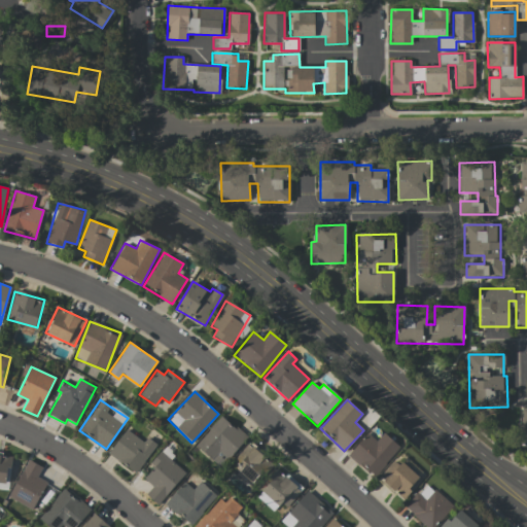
[(219,467),(246,438),(222,415),(195,445),(219,467)]
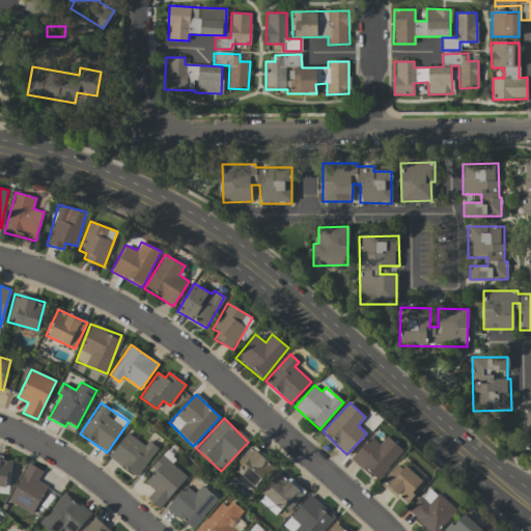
[(109,456),(135,477),(159,448),(148,441),(144,446),(128,432),(109,456)]
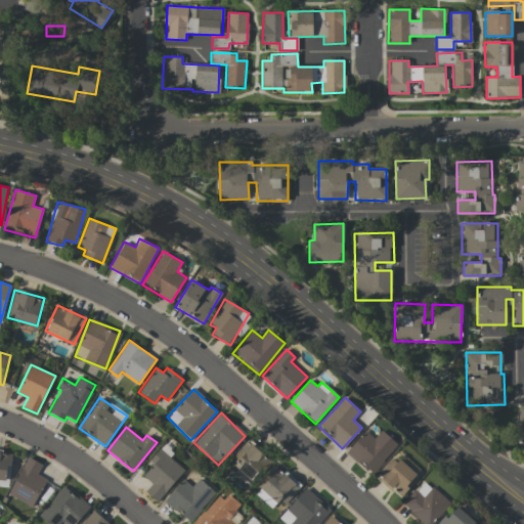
[(347,451),(372,474),(397,445),(381,430),(374,438),(365,431),(347,451)]
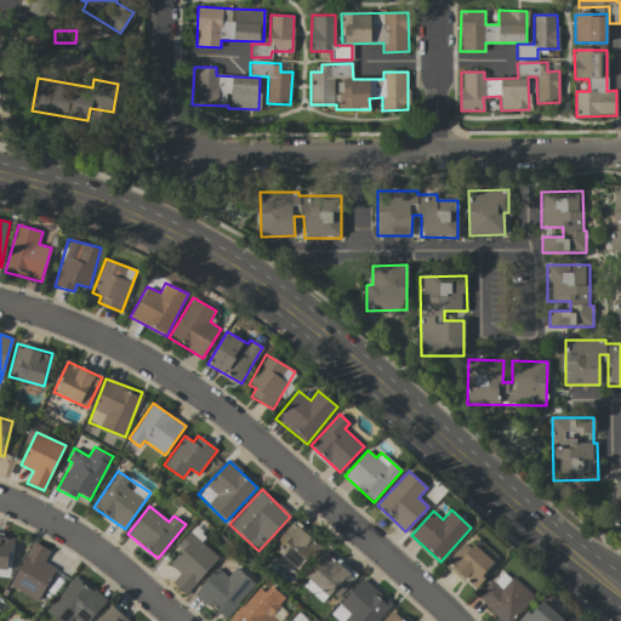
[(297,570),(320,543),(298,525),(288,537),(286,536),(274,551),(297,570)]
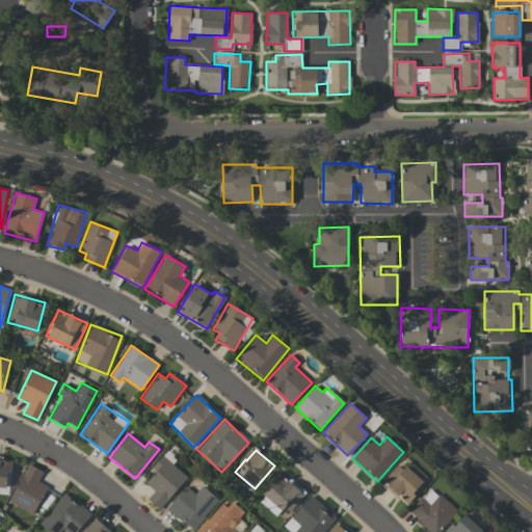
[(154,490),(147,500),(160,510),(187,477),(171,464),(176,459),(165,451),(152,469),(155,471),(144,484),(154,490)]
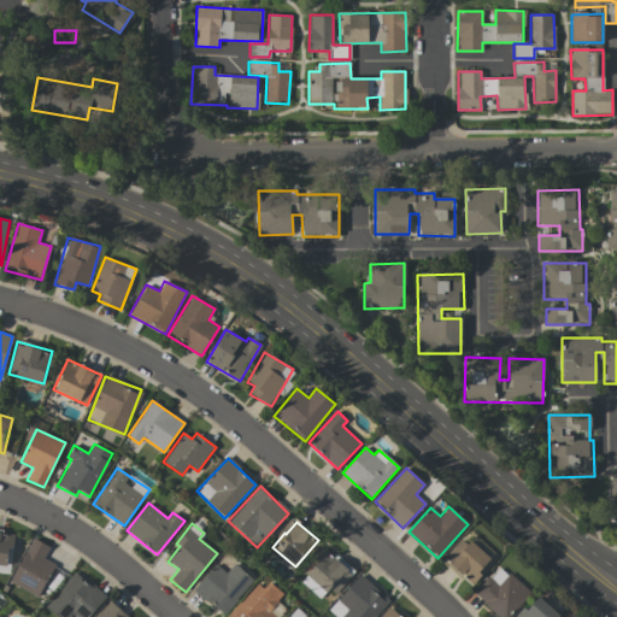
[(0,571),(11,573),(12,530),(0,530),(0,571)]
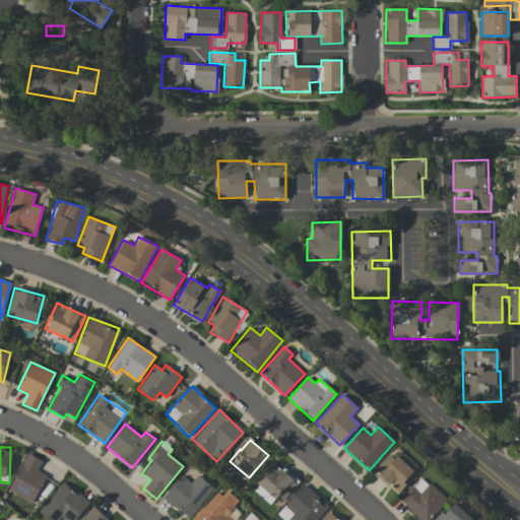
[(42,461),(26,453),(9,492),(33,503),(46,475),(37,471),(42,461)]
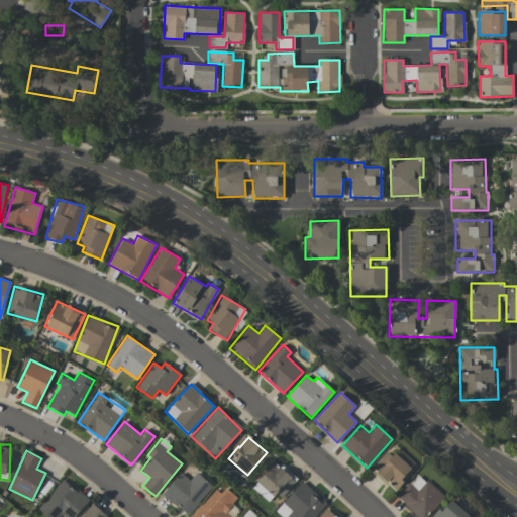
[(393,490),(412,470),(394,453),(391,456),(387,452),(371,470),(393,490)]
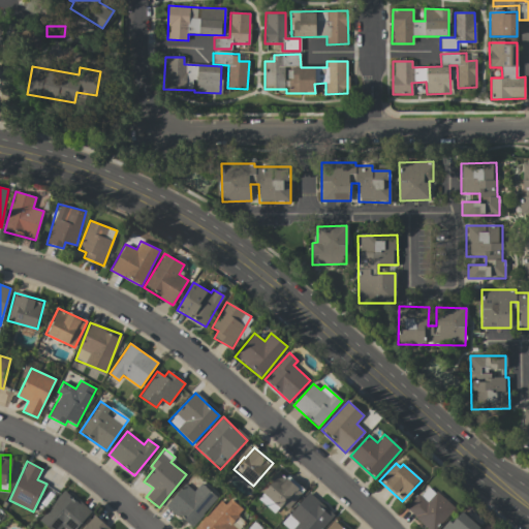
[(256,497),(274,512),(281,505),(286,510),(304,491),(281,470),(256,497)]
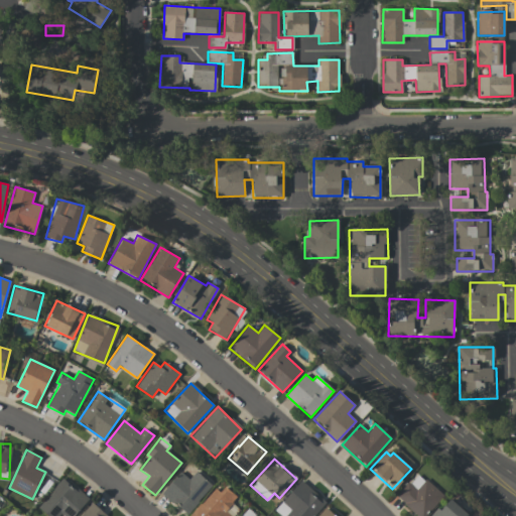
[(188,480),(180,472),(161,493),(185,515),(213,487),(197,472),(188,480)]
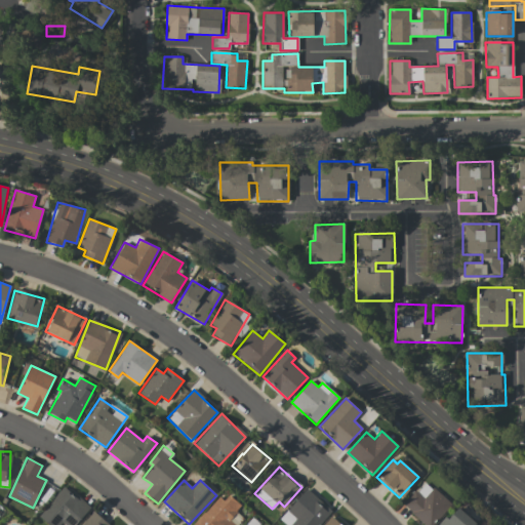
[(432,524),(450,505),(425,481),(403,506),(425,524),(432,524)]
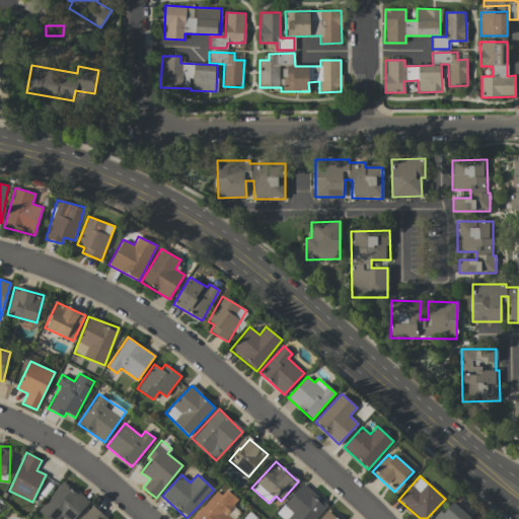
[(59,518),(61,517),(63,518),(73,518),(88,503),(64,480),(39,511),(48,518),(59,518)]
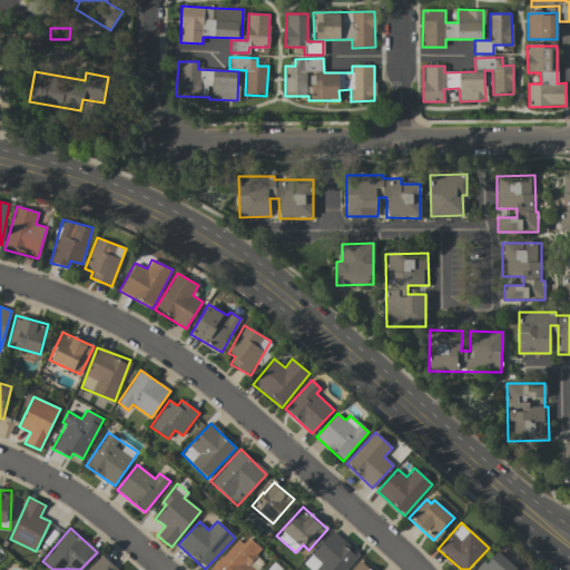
[(345,569),(360,556),(334,531),(303,562),(311,569),(345,569)]
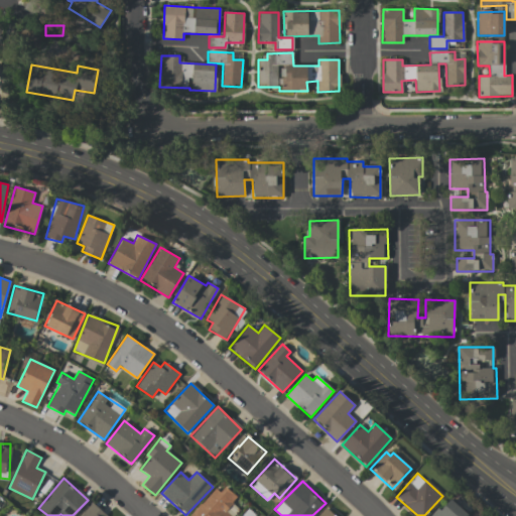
[(234,515),(239,510),(231,503),(237,497),(222,483),(190,515),(234,515)]
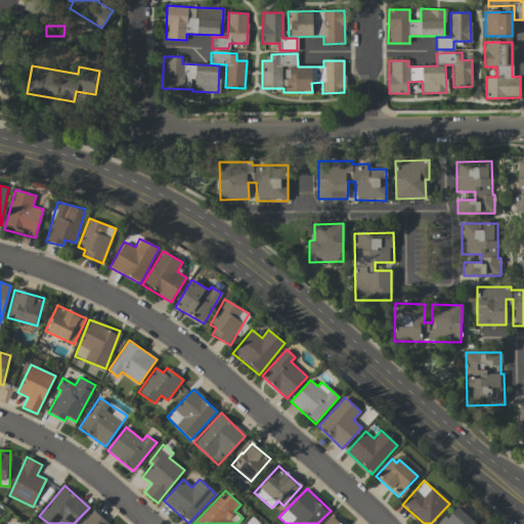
[(474,523),(475,523),(456,506),(438,523),(474,523)]
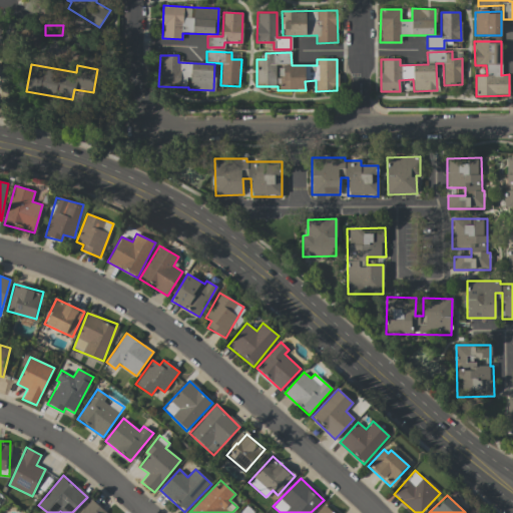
[(104,512),(105,512),(91,500),(79,512),(104,512)]
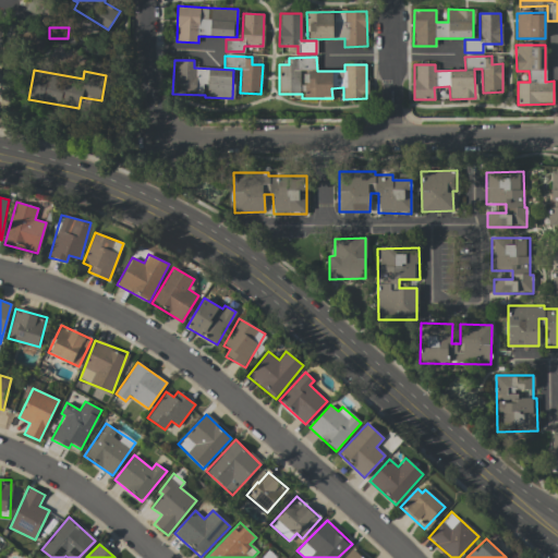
[(364,557),(353,547),(343,557),(364,557)]
